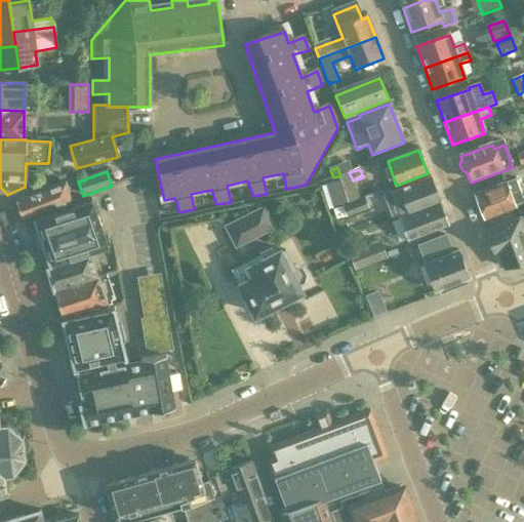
[(399,191),(385,197),(394,218),(408,213),(439,202),(430,178),(399,191)]
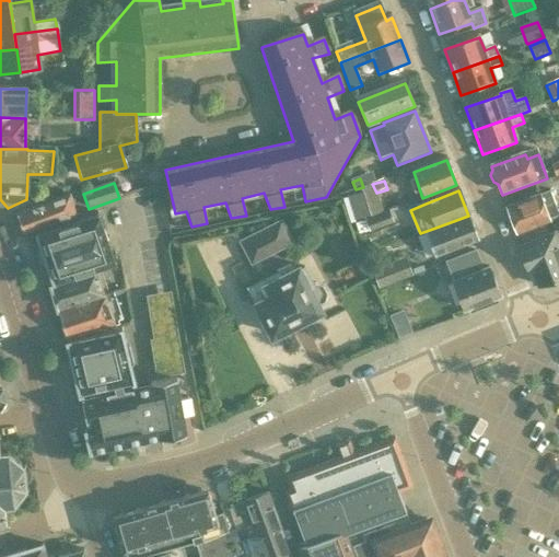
[(549,193),(540,197),(507,209),(509,213),(507,217),(510,224),(514,227),(517,236),(550,224),(548,221),(558,218),(558,215),(549,193)]
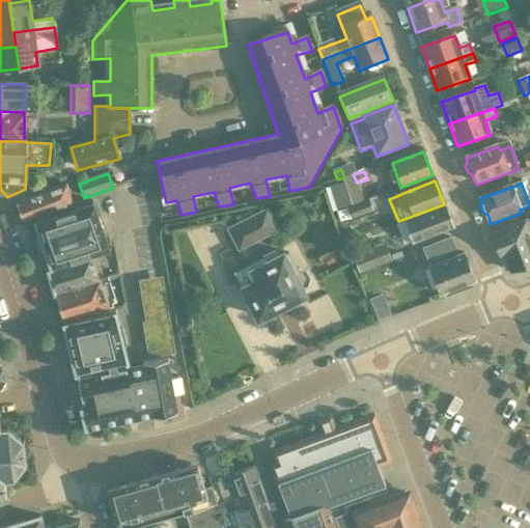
[(22,222),(72,204),(65,187),(16,204),(22,222)]
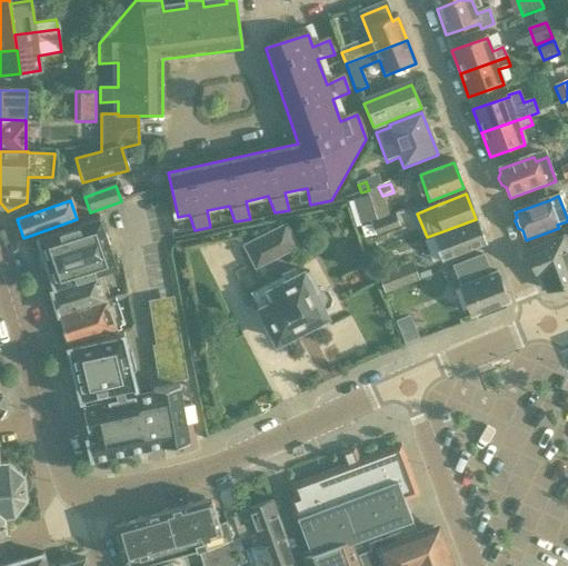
[(401,229),(396,215),(372,224),(378,238),(401,229)]
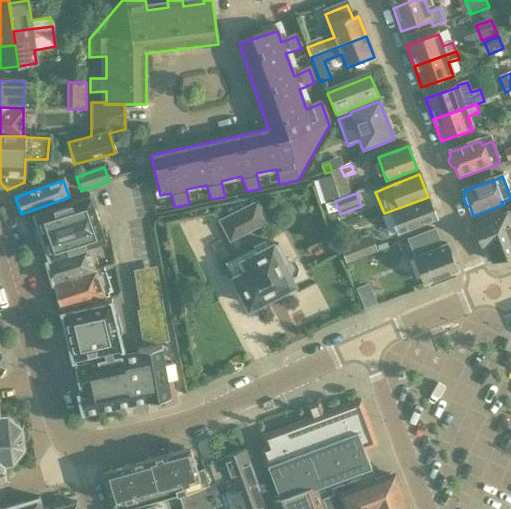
[(90,196),(34,215),(50,260),(88,248),(106,242),(90,196)]
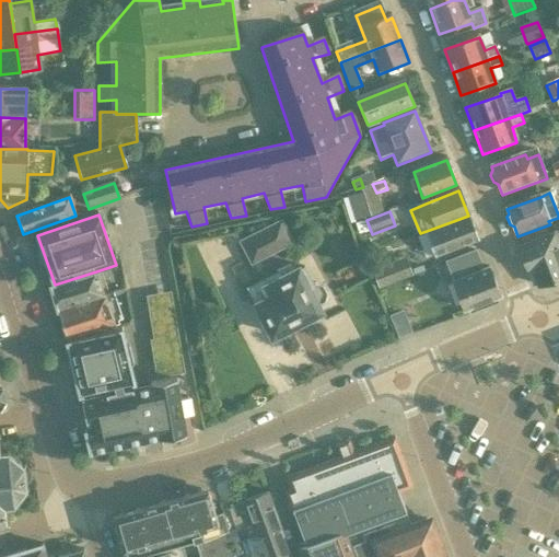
[(435,258),(479,242),(470,219),(427,235),(435,258)]
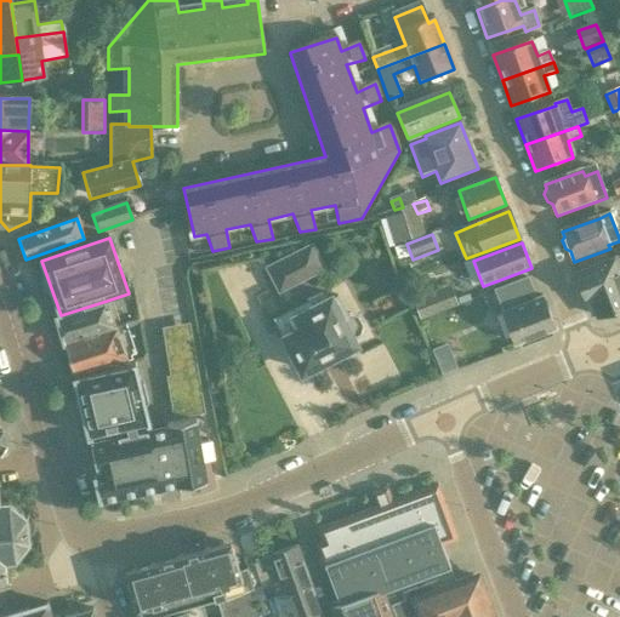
[(328,270),(313,244),(266,269),(280,296),(328,270)]
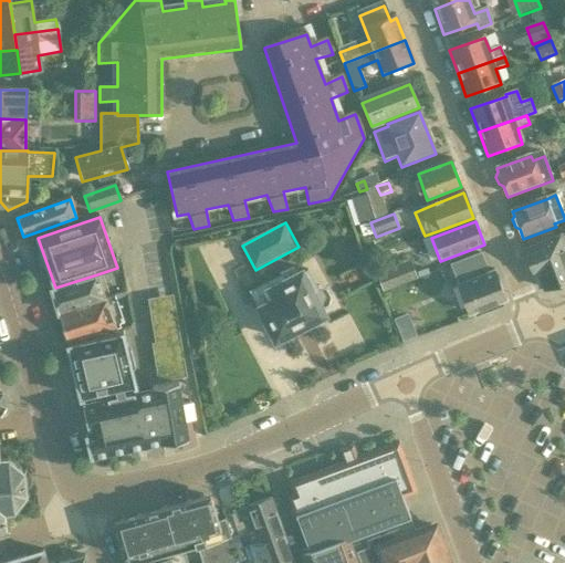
[(545,292),(564,283),(564,250),(561,239),(524,252),(530,267),(535,266),(540,278),(535,279),(540,290),(544,289),(545,292)]
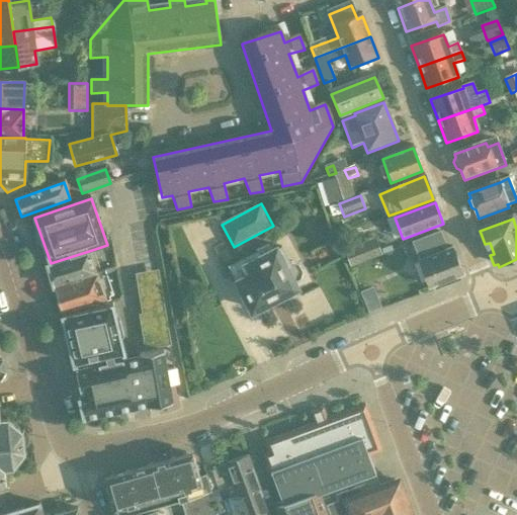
[(427,240),(414,245),(431,288),(435,286),(437,291),(461,281),(459,277),(462,276),(452,249),(447,251),(441,234),(427,240)]
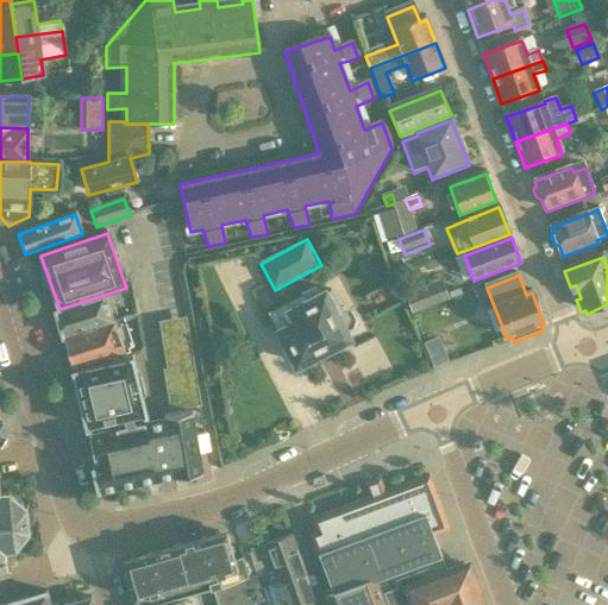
[(431,285),(406,295),(413,315),(438,306),(431,285)]
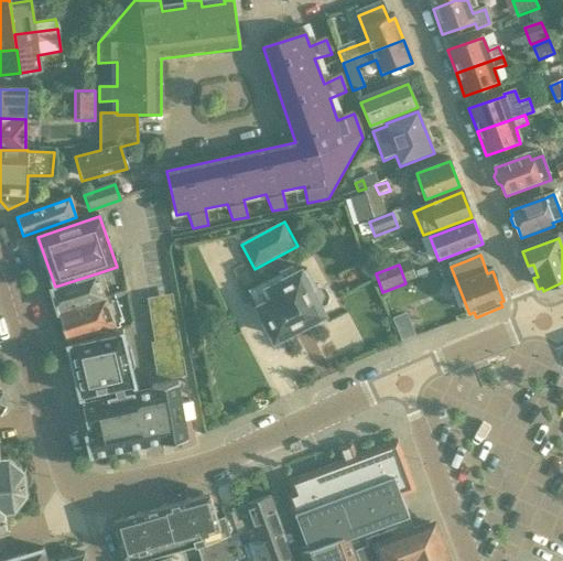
[(282,278),(263,287),(252,291),(260,309),(274,338),(323,315),(321,310),(328,305),(329,299),(325,289),(320,288),(315,290),(306,271),(284,282),(282,278)]
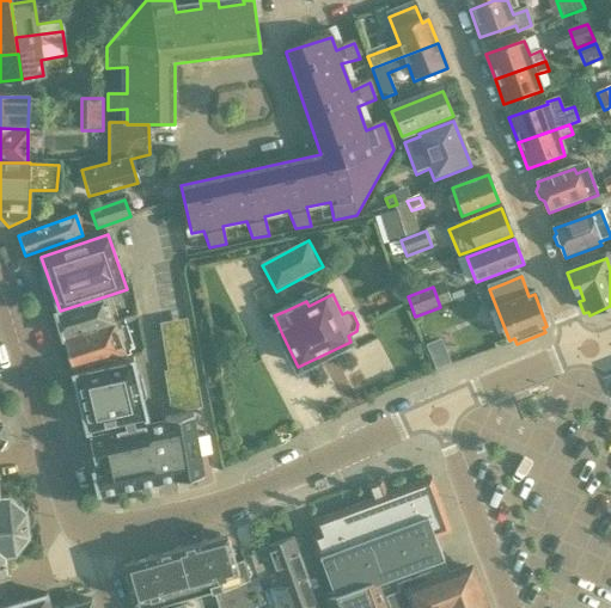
[(63,341),(114,323),(105,296),(60,311),(53,313),(61,341),(63,341)]
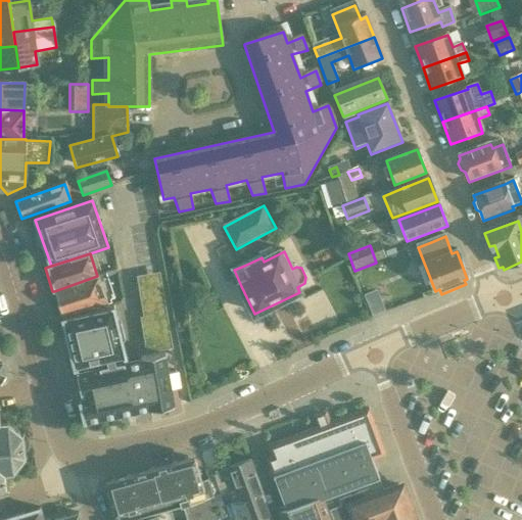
[(106,301),(97,276),(54,291),(62,316),(106,301)]
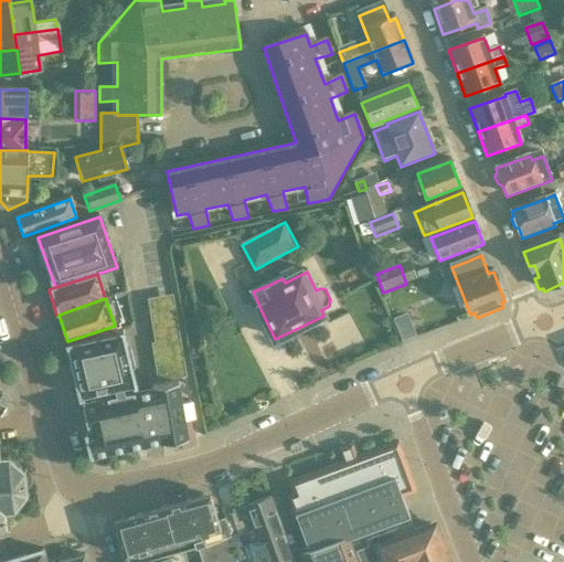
[(414,330),(400,336),(403,343),(417,337),(414,330)]
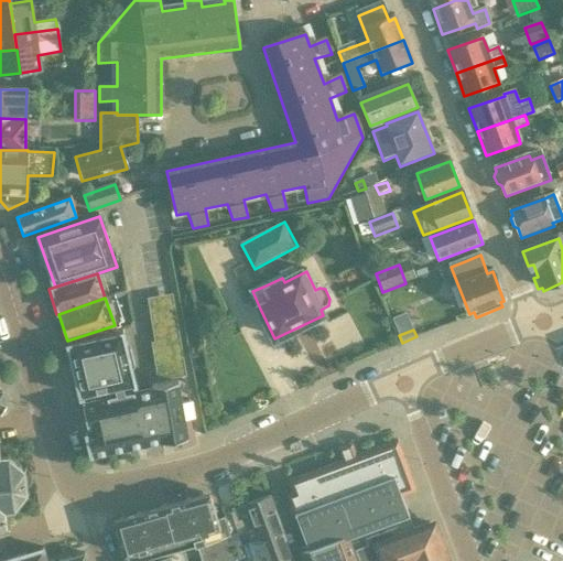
[(123,331),(68,345),(80,399),(137,385),(123,331)]
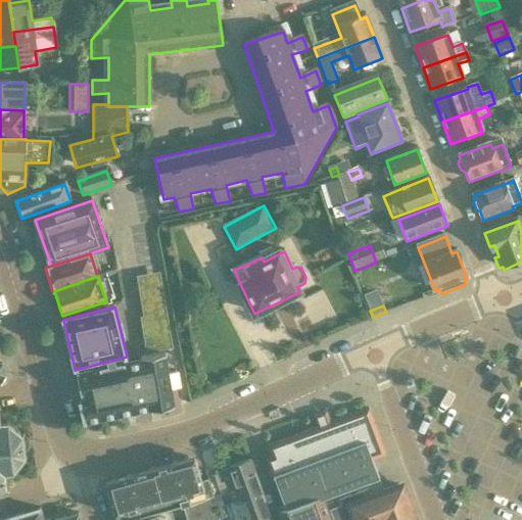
[(144,318),(141,319),(142,330),(169,326),(168,314),(144,318)]
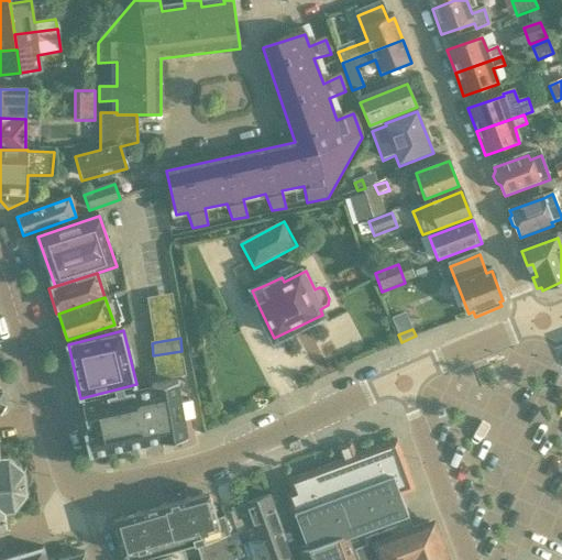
[(182,351),(153,355),(155,369),(184,364),(182,351)]
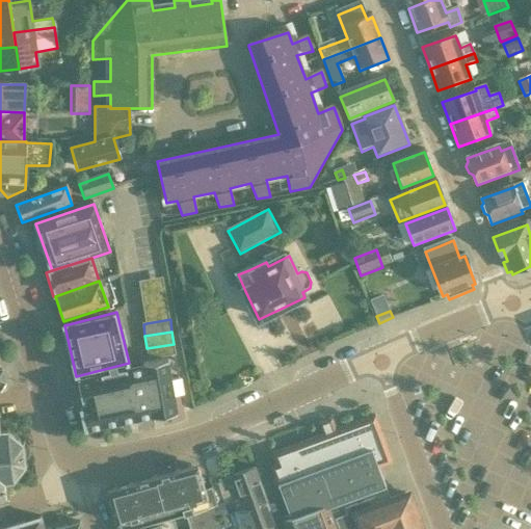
[(174,344),(147,348),(149,361),(176,356),(174,344)]
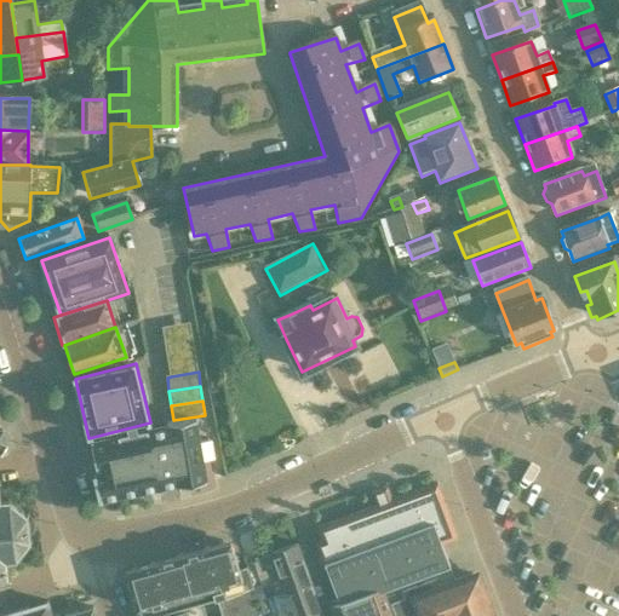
[(167,425),(91,443),(98,472),(95,473),(101,504),(124,498),(127,500),(137,498),(141,494),(161,489),(207,482),(204,459),(212,458),(210,441),(200,442),(196,420),(167,425)]
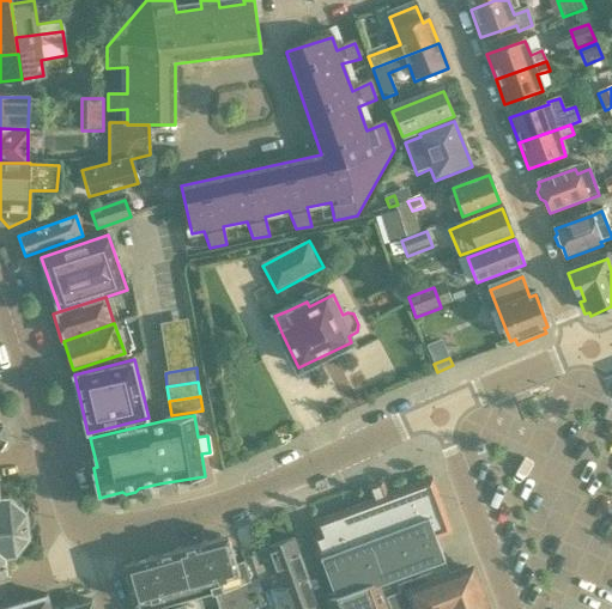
[(0,578),(8,578),(8,580),(11,579),(11,578),(13,578),(12,573),(11,574),(8,558),(14,558),(16,560),(19,558),(18,555),(29,540),(30,541),(32,537),(30,536),(28,515),(30,513),(28,510),(26,511),(12,500),(13,499),(10,497),(8,498),(4,499),(2,483),(5,482),(4,477),(1,477),(1,476),(0,476),(0,578)]
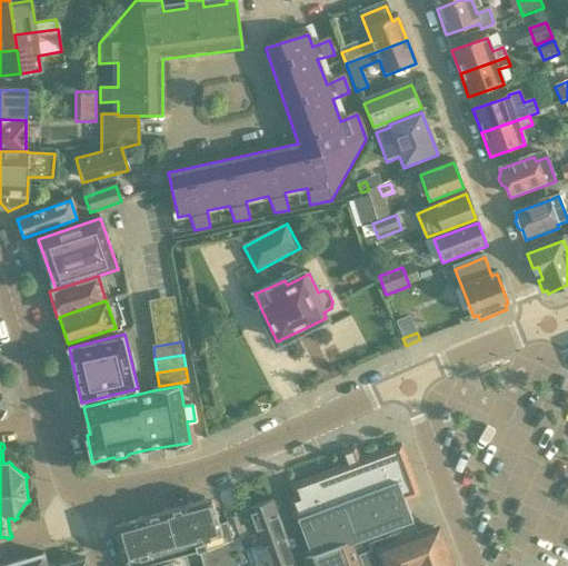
[(414,523),(398,479),(411,474),(401,447),(360,463),(356,450),(342,455),(347,467),(292,487),(297,499),(291,502),(310,553),(304,555),(307,565),(360,565),(352,546),(414,523)]
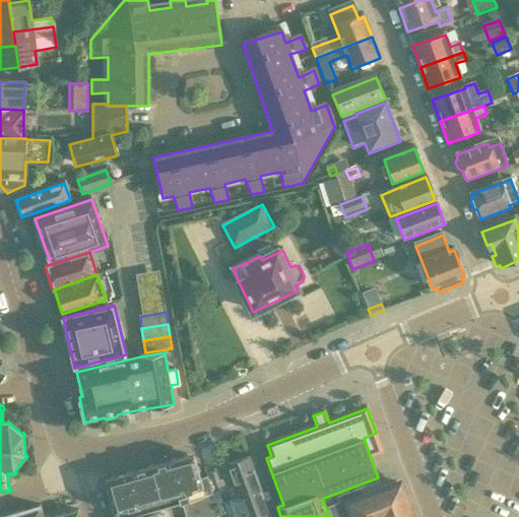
[(137,516),(212,495),(208,480),(202,482),(195,459),(107,486),(115,512),(118,516),(137,516)]
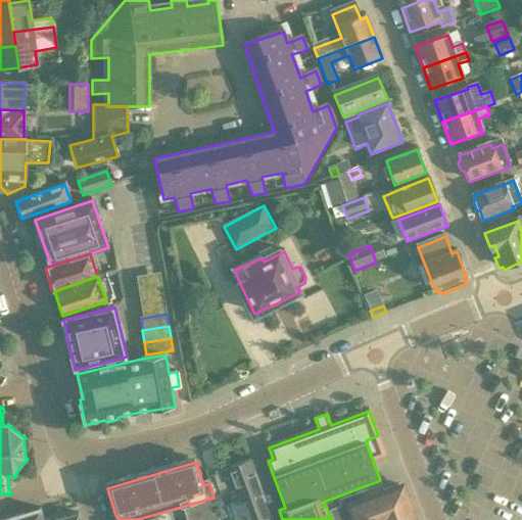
[(234,505),(264,494),(251,462),(229,469),(230,470),(222,473),(234,505)]
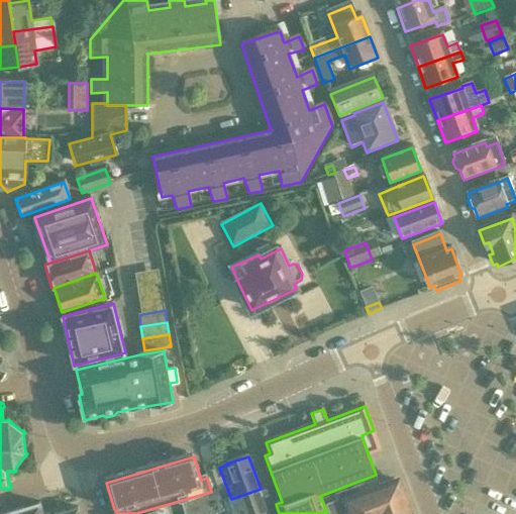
[(394,513),(410,508),(401,485),(394,482),(344,500),(344,501),(328,507),(331,513),(394,513)]
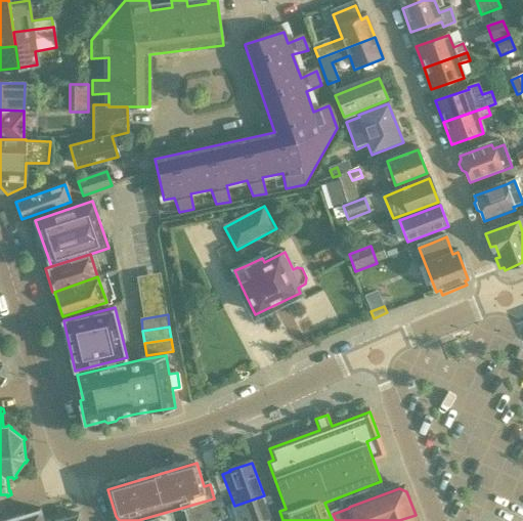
[(273,520),(264,495),(234,506),(238,520),(273,520)]
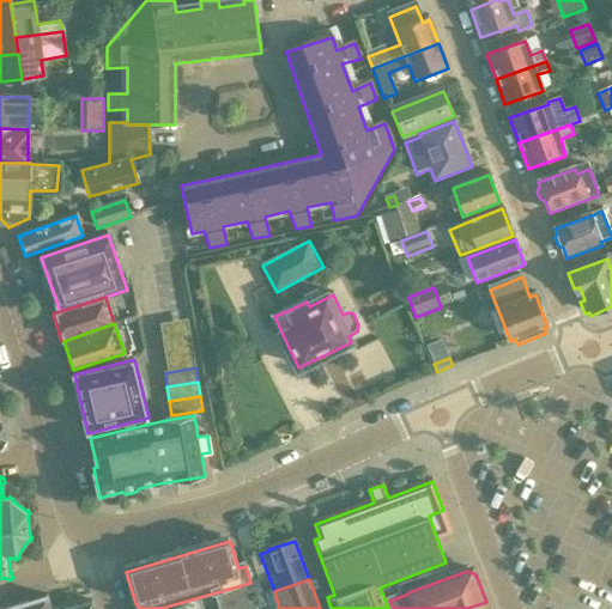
[(259,580),(247,585),(253,600),(264,595),(259,580)]
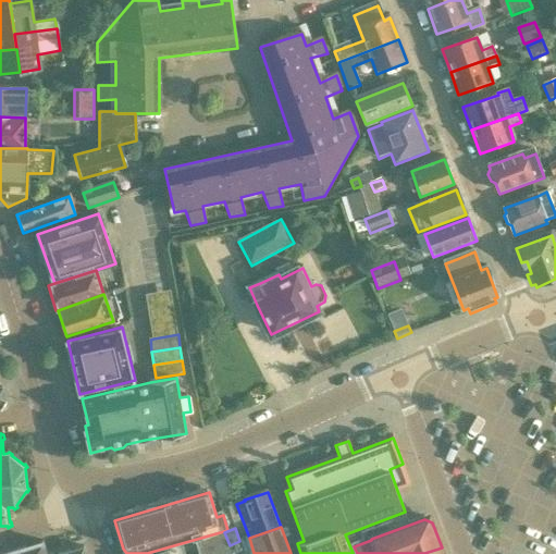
[(230,553),(224,538),(195,548),(197,553),(230,553)]
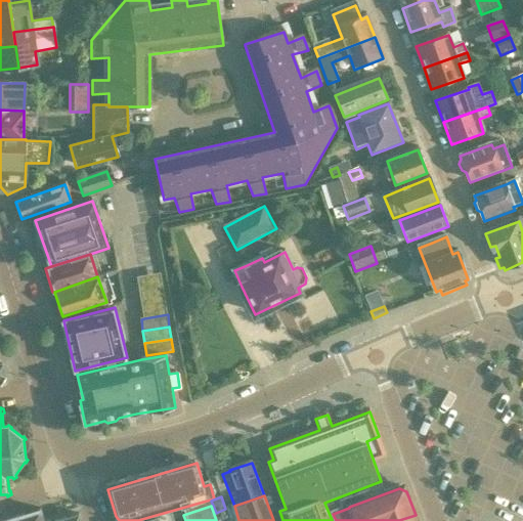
[(43,520),(41,511),(4,520),(43,520)]
